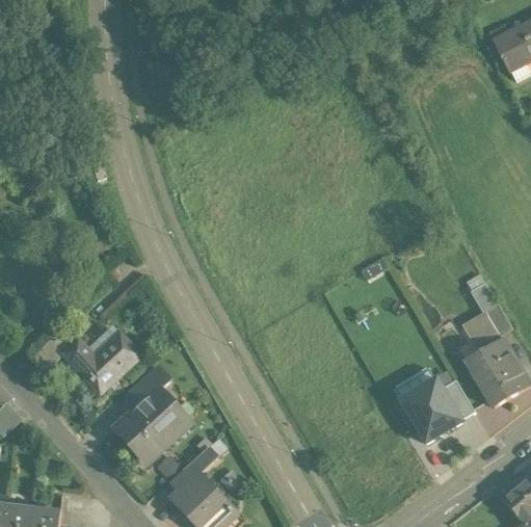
[(530,18),(493,38),(509,71),(530,58),(530,18)]
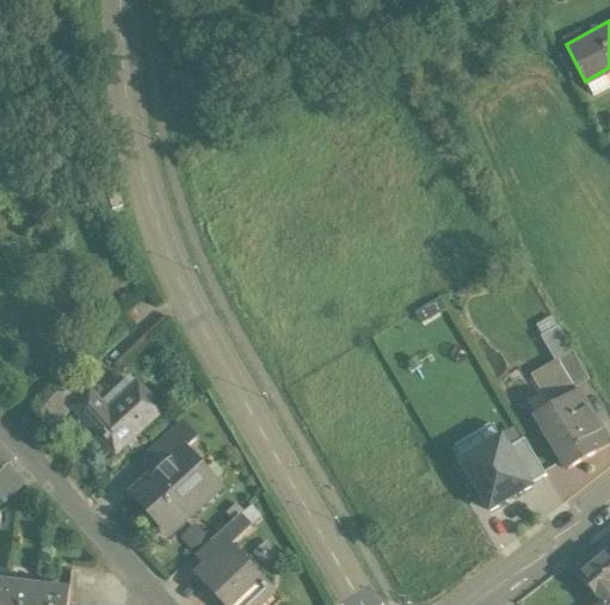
[(115,189),(104,192),(109,205),(119,202),(115,189)]
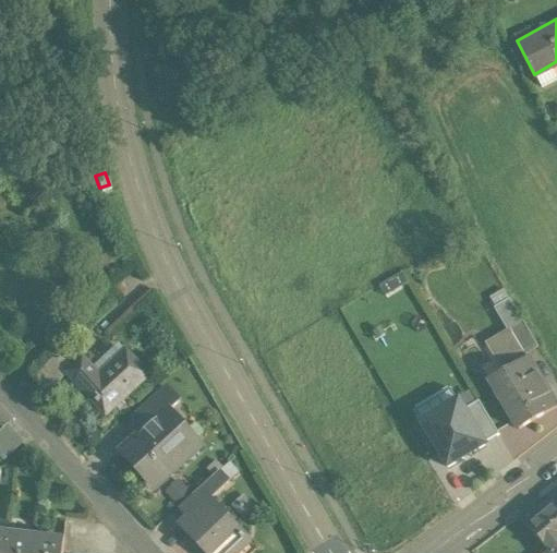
[(508,295),(494,303),(507,326),(521,317),(508,295)]
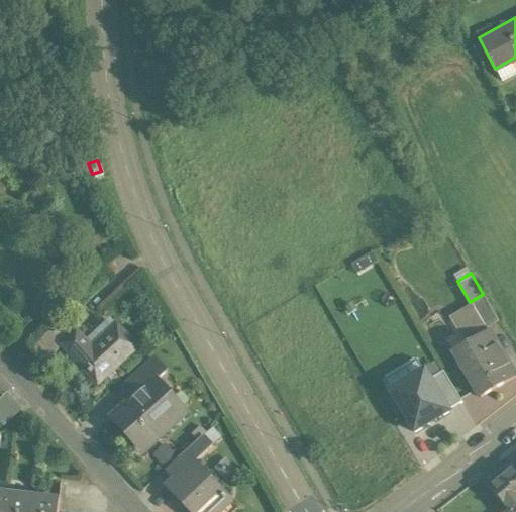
[(483,294),(470,302),(484,325),(485,324),(497,317),(483,294)]
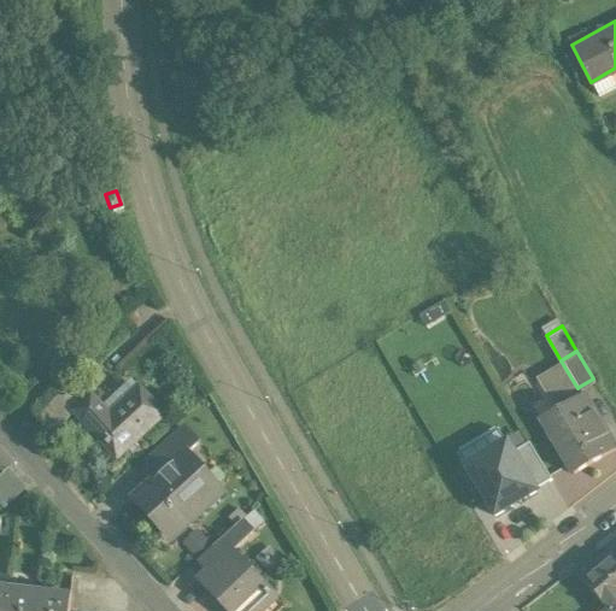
[(561,360),(535,376),(556,407),(582,392),(579,387),(578,388),(561,360)]
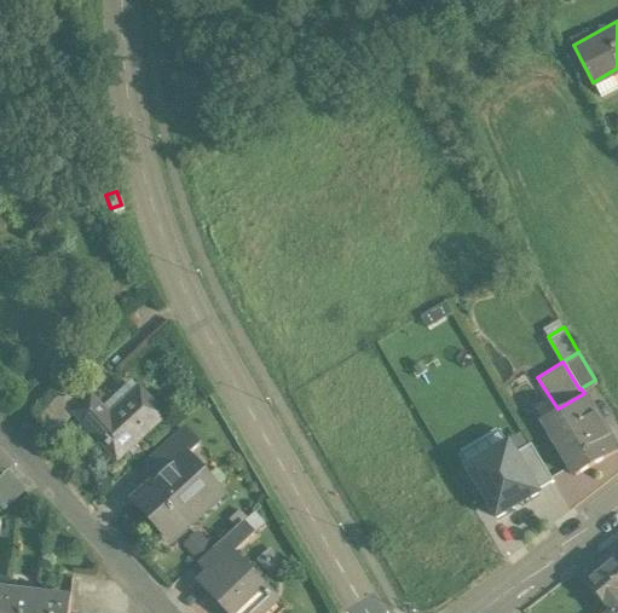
[(108,414),(90,394),(80,403),(73,409),(73,410),(116,456),(162,412),(138,386),(108,414)]
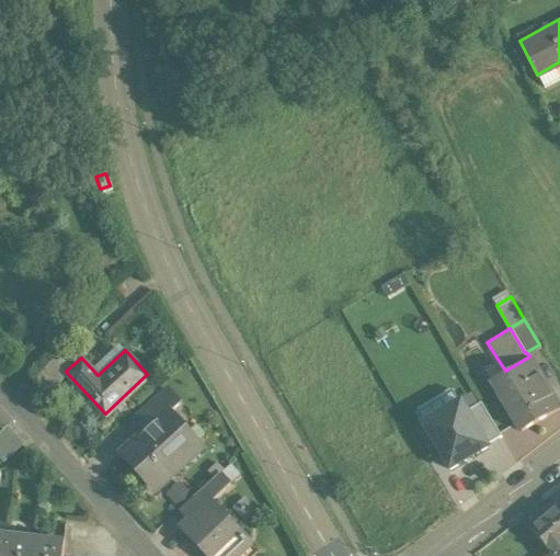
[(58,351),(30,377),(44,393),(66,372),(66,371),(72,365),(58,351)]
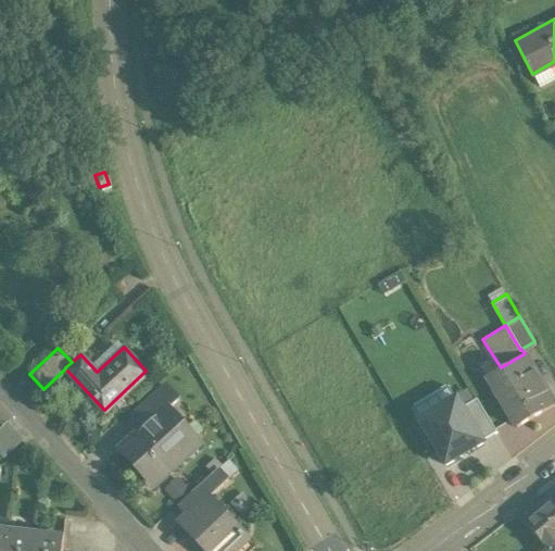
[(501,367),(487,376),(515,424),(553,401),(525,353),(501,367)]
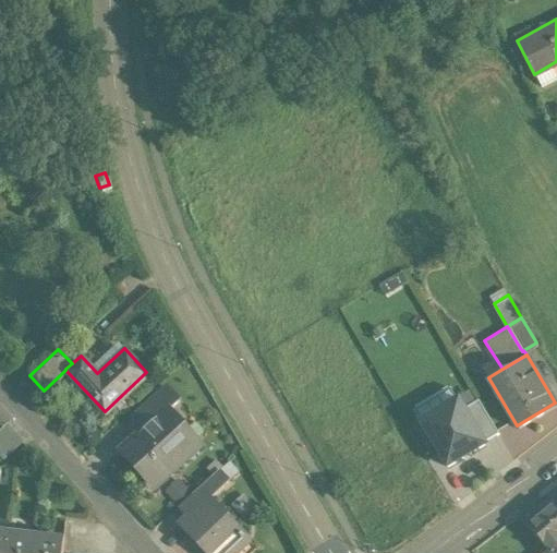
[(162,385),(141,406),(153,419),(166,407),(167,408),(178,398),(165,384),(162,385)]
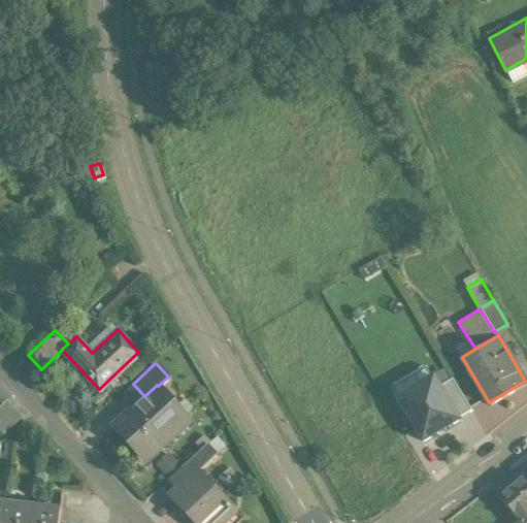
[(459,419),(457,414),(438,383),(433,372),(394,395),(420,442),(459,419)]
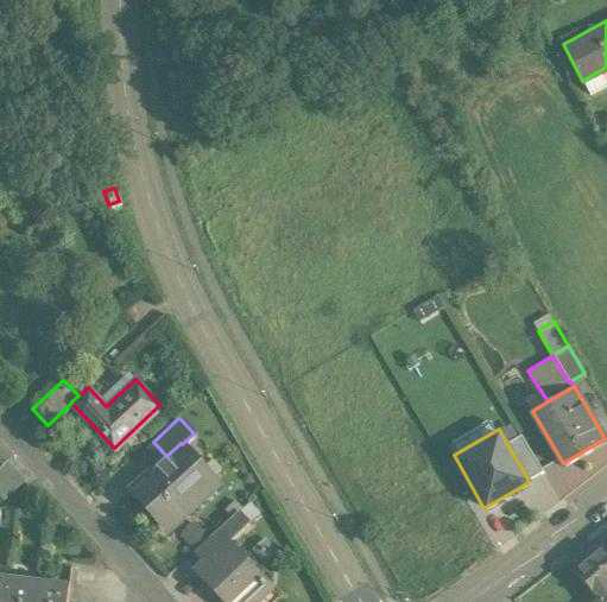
[(526,476),(541,468),(520,431),(505,441),(526,476)]
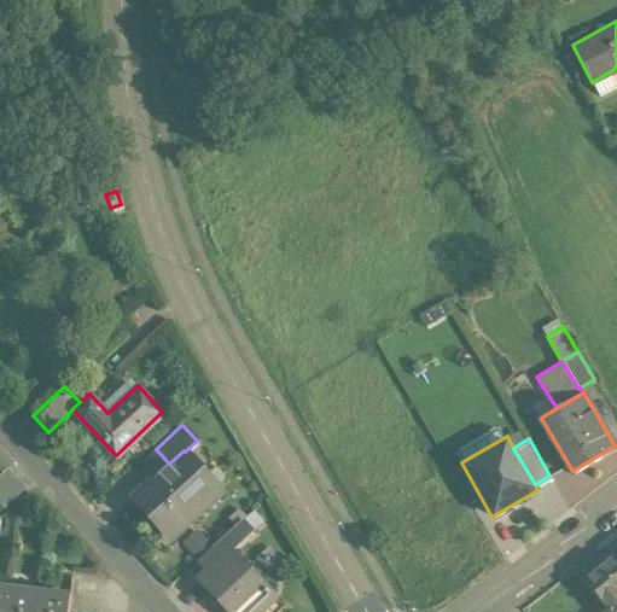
[(185,452),(184,450),(169,464),(133,495),(157,522),(169,536),(176,529),(220,490),(185,452)]
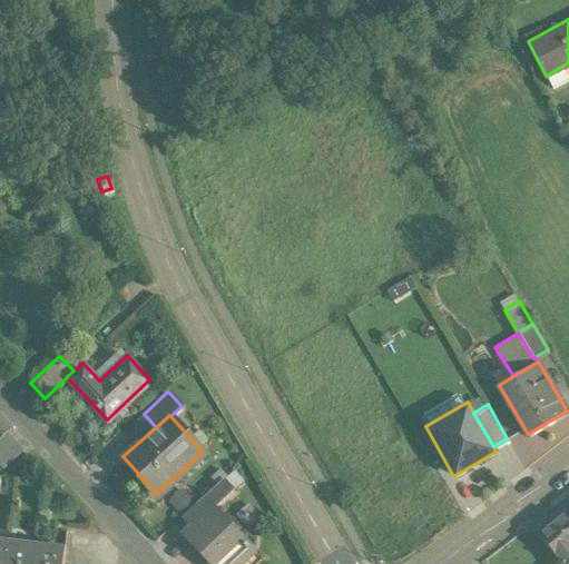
[(197,501),(180,514),(190,524),(213,504),(214,505),(232,488),(222,477),(197,501)]
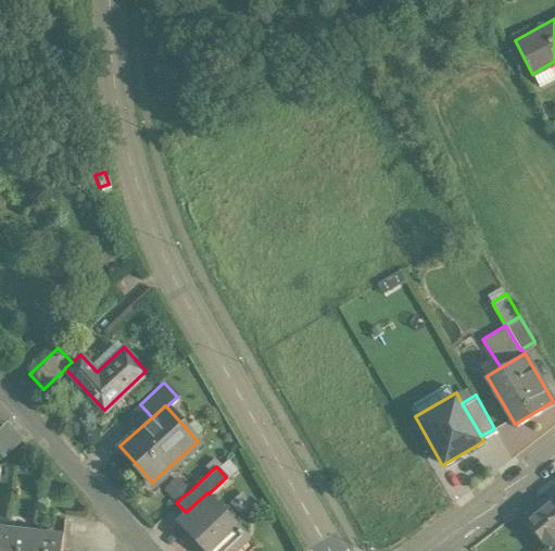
[(164,489),(176,502),(192,489),(179,475),(164,489)]
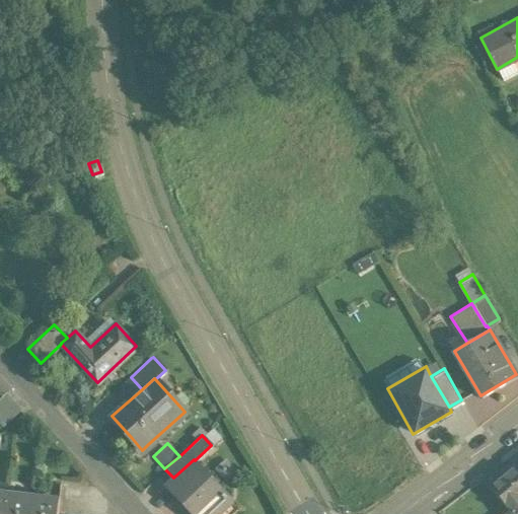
[(195,460),(194,459),(173,478),(165,486),(193,513),(222,513),(235,502),(195,460)]
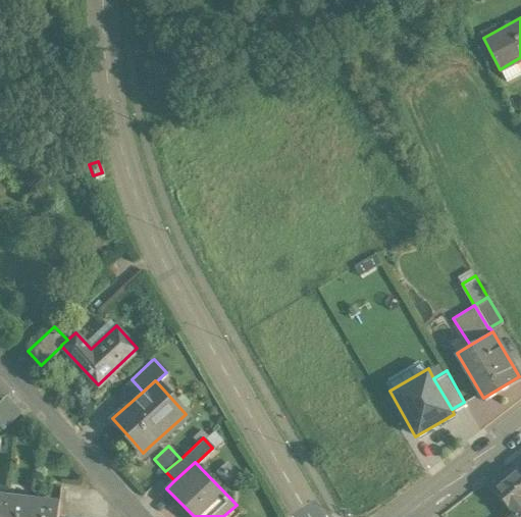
[(520,471),(518,468),(492,489),(510,512),(520,502),(520,471)]
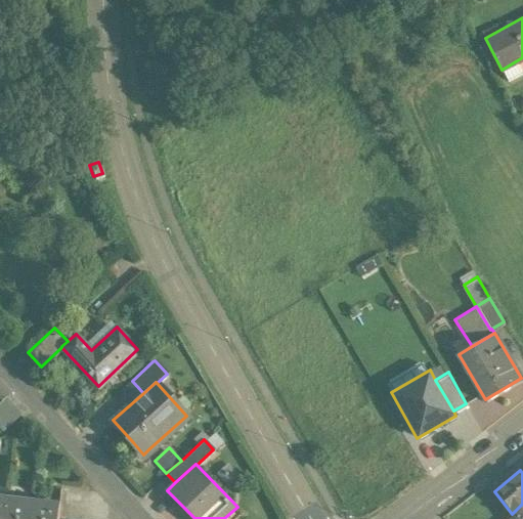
[(29,518),(32,501),(5,498),(2,518),(29,518)]
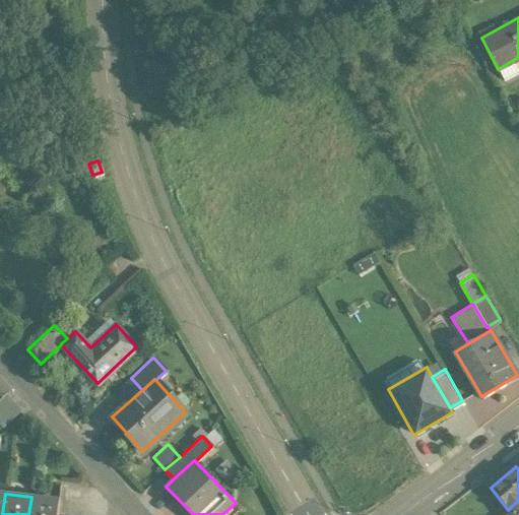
[(58,499),(31,497),(28,514),(56,514),(57,514),(58,499)]
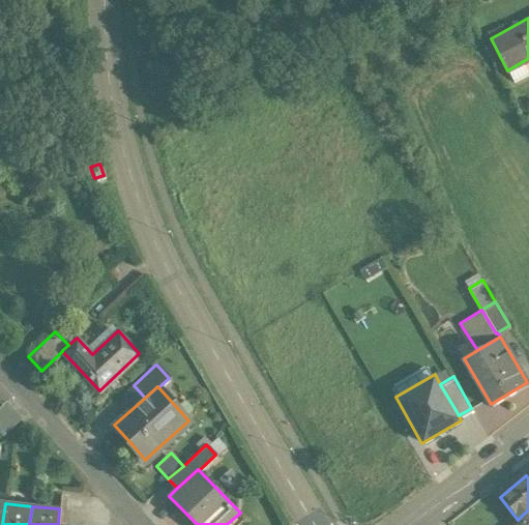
[(528,524),(528,509),(518,520),(522,524),(528,524)]
